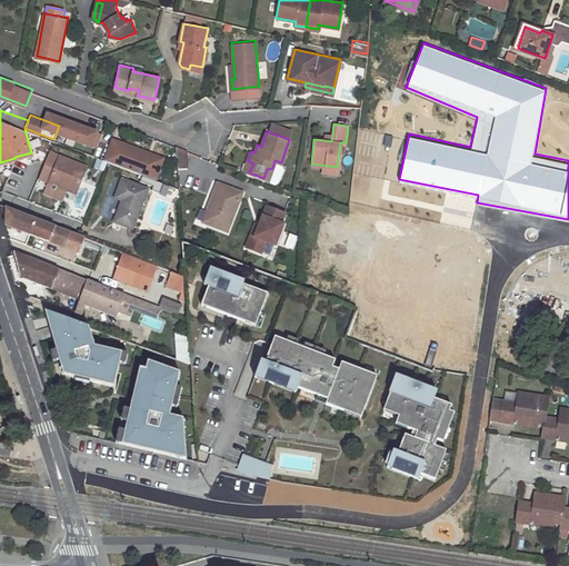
[(156,178),(163,156),(113,137),(106,159),(156,178)]
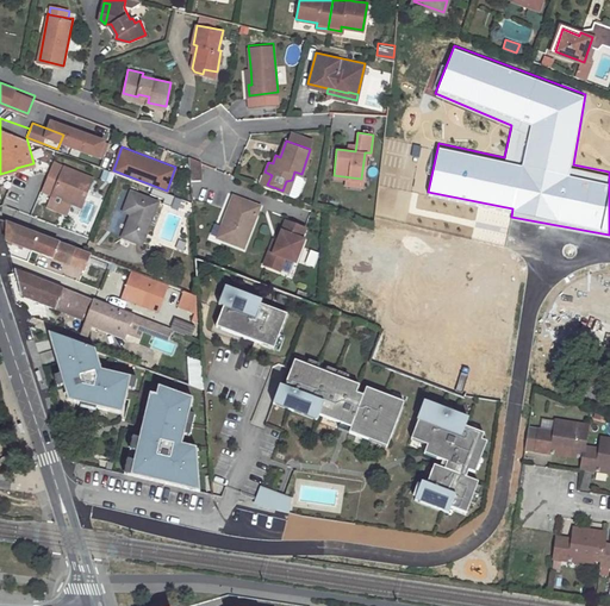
[(190,155),(191,179),(201,177),(200,160),(190,155)]
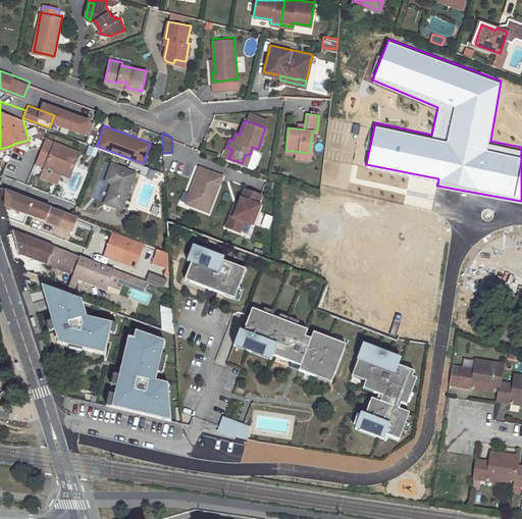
[(35,161),(45,165),(61,171),(68,175),(80,151),(46,137),(35,161)]
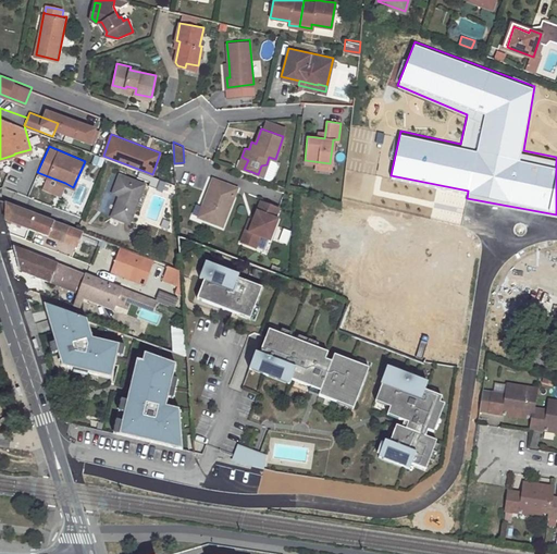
[(244,169),(248,160),(242,157),(238,167),(244,169)]
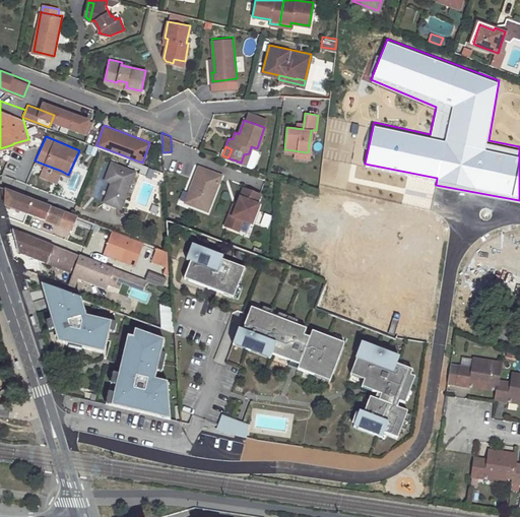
[(131,181),(135,171),(112,162),(108,172),(131,181)]
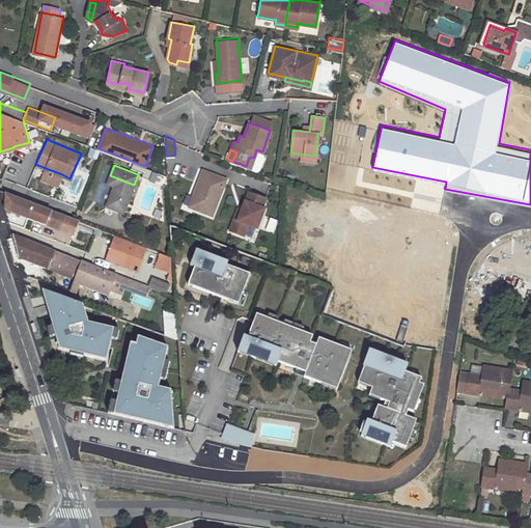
[(46,168),(42,177),(58,185),(62,174),(46,168)]
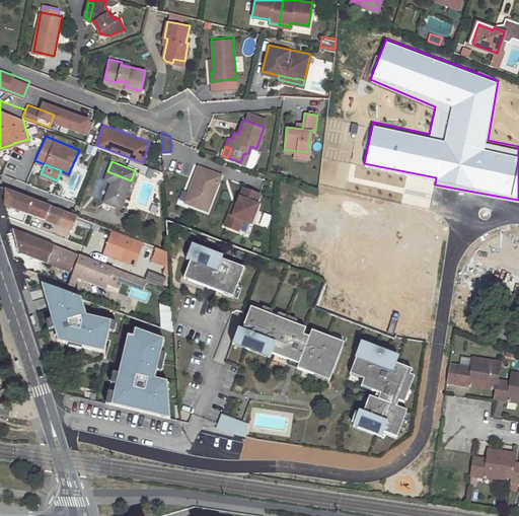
[(192,190),(188,201),(208,209),(221,174),(199,165),(191,189),(192,190)]
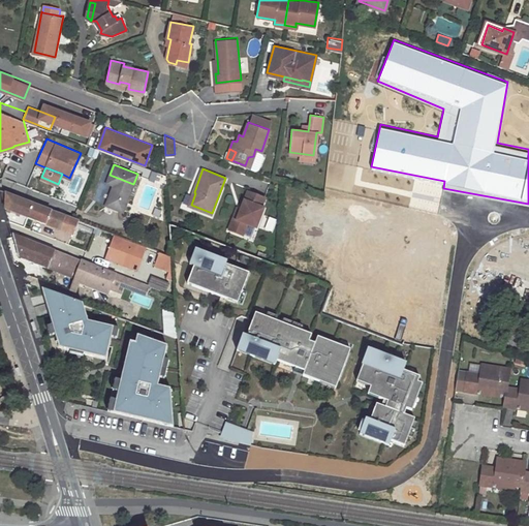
[(133,184),(110,175),(106,181),(115,184),(106,203),(124,210),(133,184)]
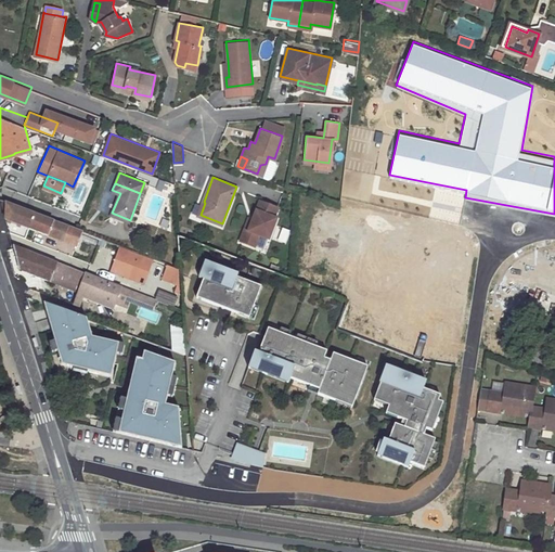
[(5,214),(5,216),(76,243),(81,229),(0,199),(4,213),(5,214)]
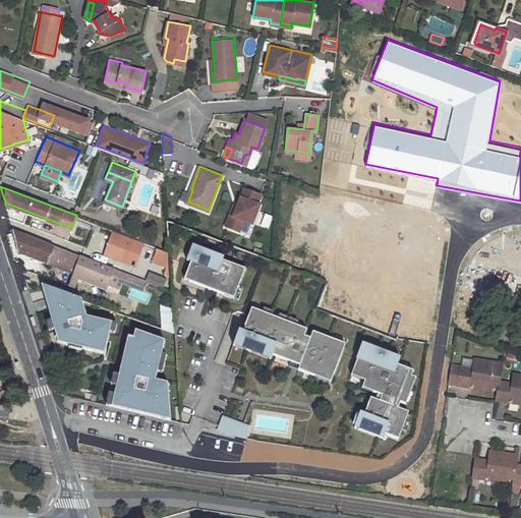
[(230,213),(225,224),(239,229),(243,219),(252,222),(259,203),(257,202),(261,192),(244,186),(240,195),(243,196),(240,204),(237,204),(237,205),(233,214),(230,213)]
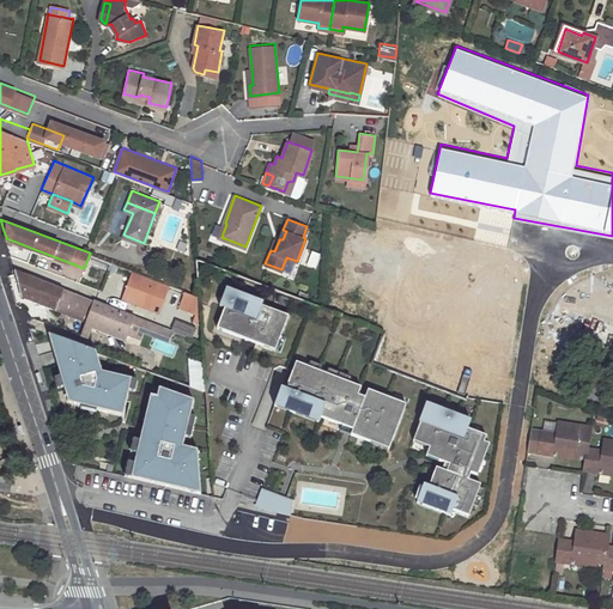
[(108,230),(120,231),(121,223),(110,220),(108,230)]
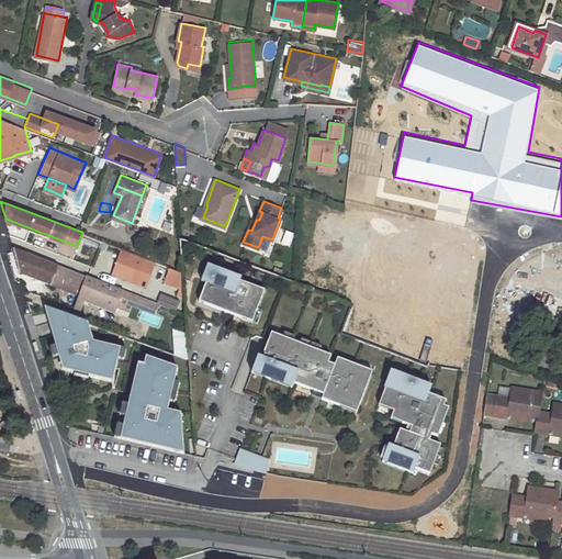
[(157,300),(112,282),(112,283),(58,264),(58,265),(27,253),(29,252),(13,246),(21,271),(79,293),(74,305),(80,308),(86,295),(93,299),(98,300),(115,306),(117,301),(121,294),(131,299),(155,308),(157,300)]
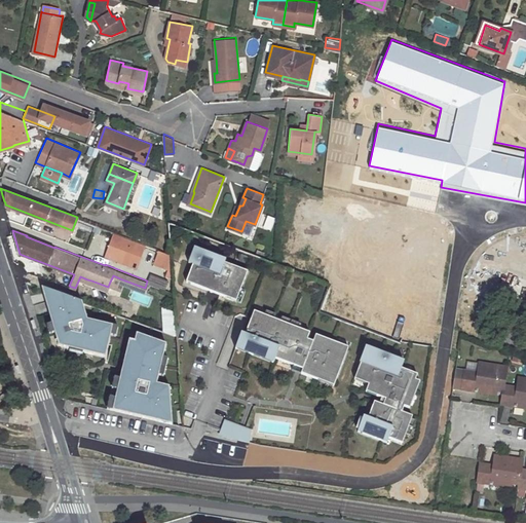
[(115,230),(106,255),(128,263),(138,239),(115,230)]
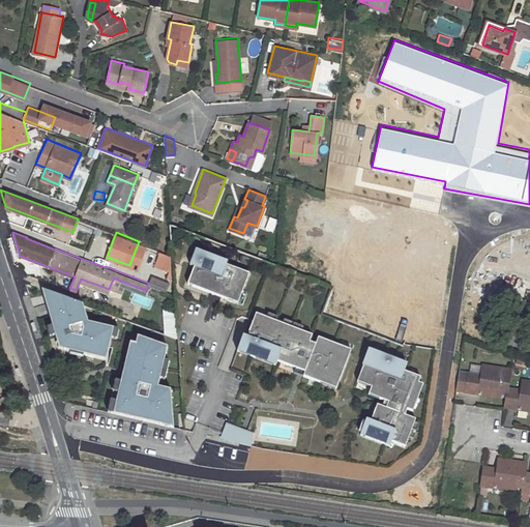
[(189,262),(194,263),(200,249),(195,246),(189,262)]
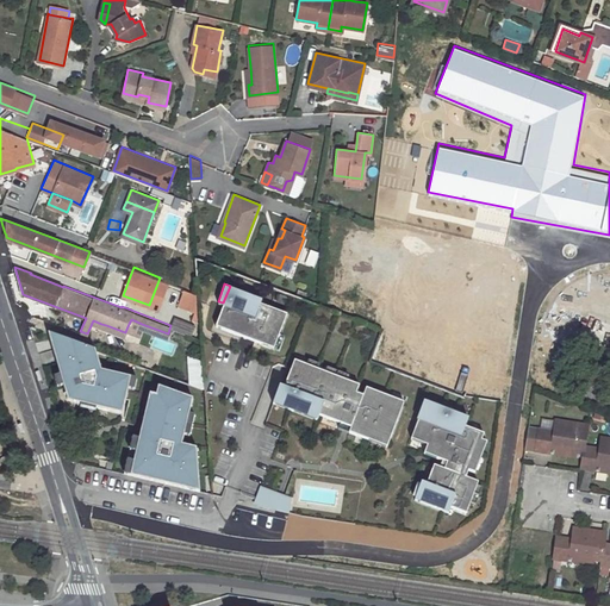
[(254,338),(273,345),(287,311),(265,303),(266,299),(230,286),(223,303),(222,306),(226,308),(221,325),(246,335),(249,325),(257,329),(254,338)]
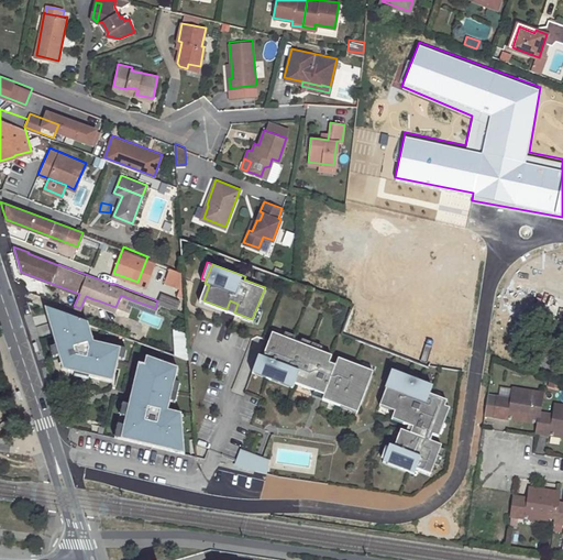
[(170,265),(164,281),(184,288),(183,270),(170,265)]
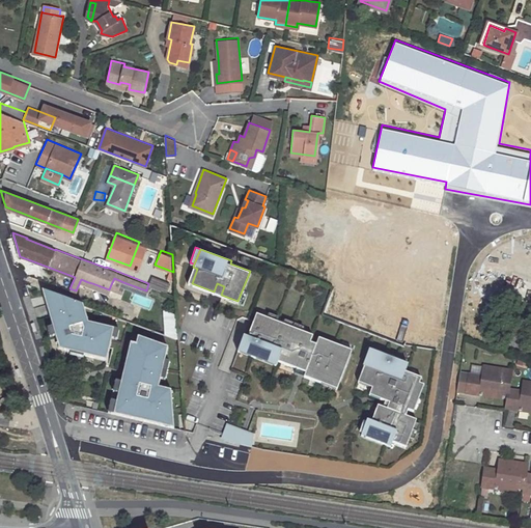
[(302,270),(307,257),(291,252),(287,265),(302,270)]
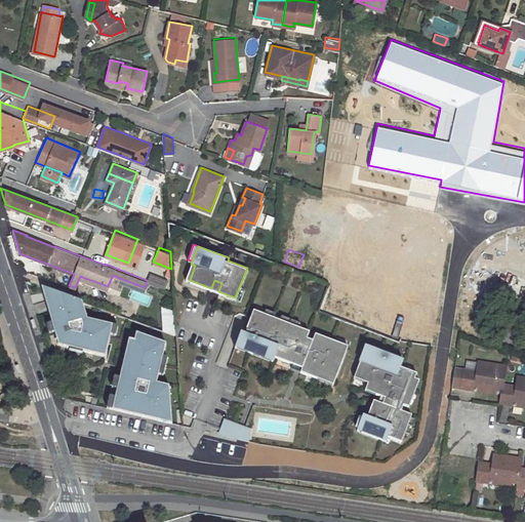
[(164,286),(168,277),(150,271),(147,280),(164,286)]
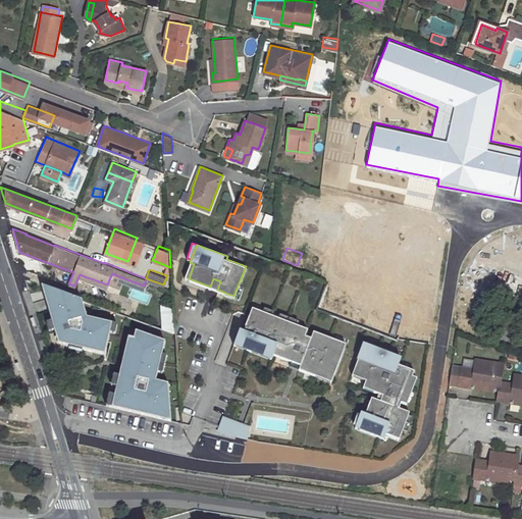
[(119,283),(121,277),(112,273),(109,279),(119,283)]
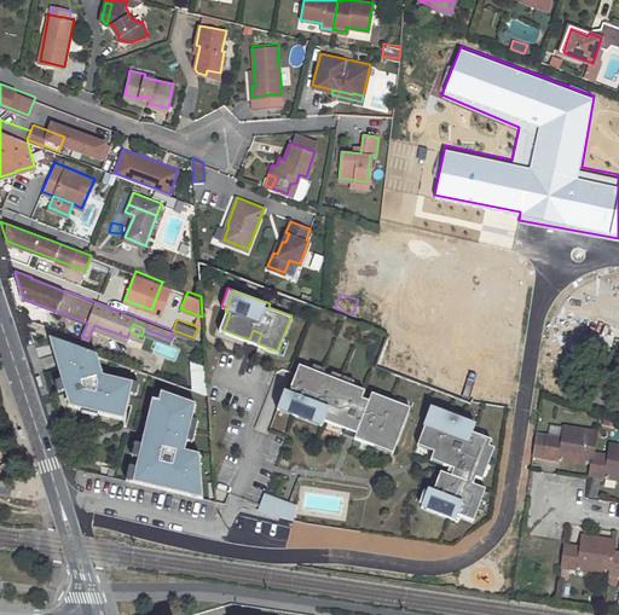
[(249,340),(258,343),(261,334),(253,330),(249,340)]
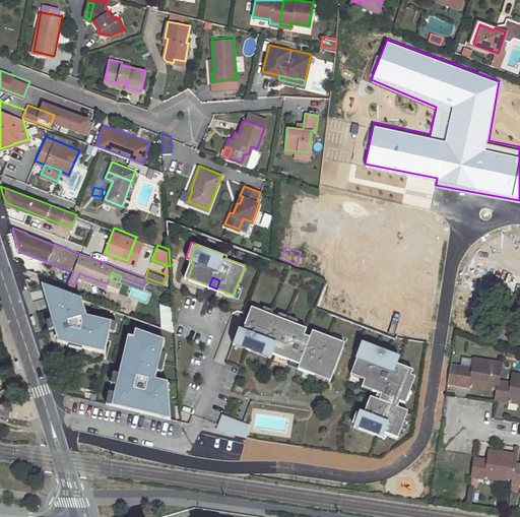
[(82,304),(79,296),(41,281),(40,281),(50,317),(53,326),(57,338),(68,341),(80,344),(103,349),(108,328),(111,319),(85,313),(81,314),(78,306),(82,304)]
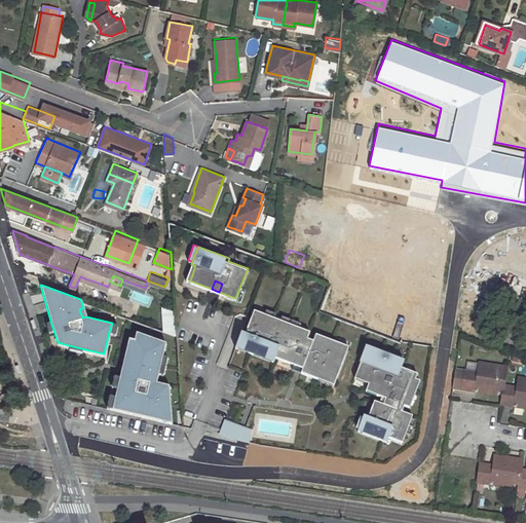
[(177,333),(175,311),(164,306),(166,329),(177,333)]
